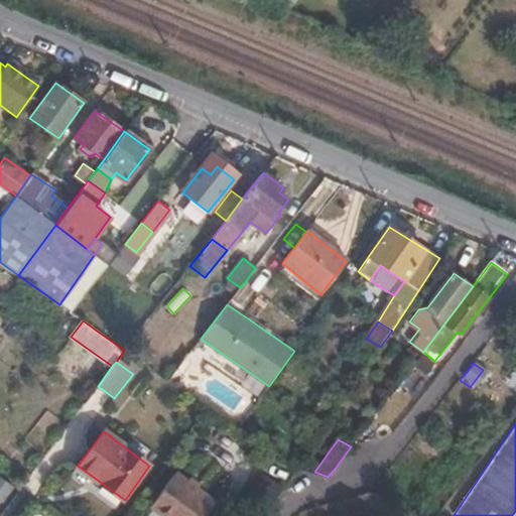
[(16,488),(0,476),(0,501),(4,504),(16,488)]
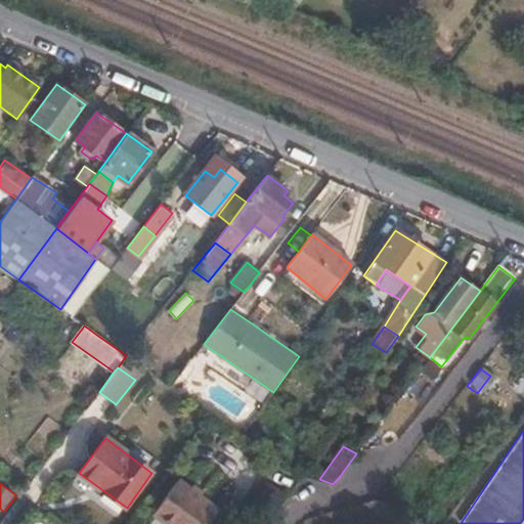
[(206,523),(213,515),(173,484),(146,519),(153,523),(206,523)]
